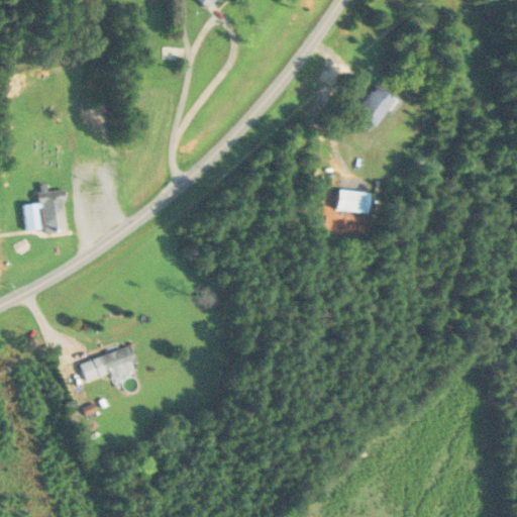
[(81,26),(76,21),(57,41),(62,46),(81,26)]
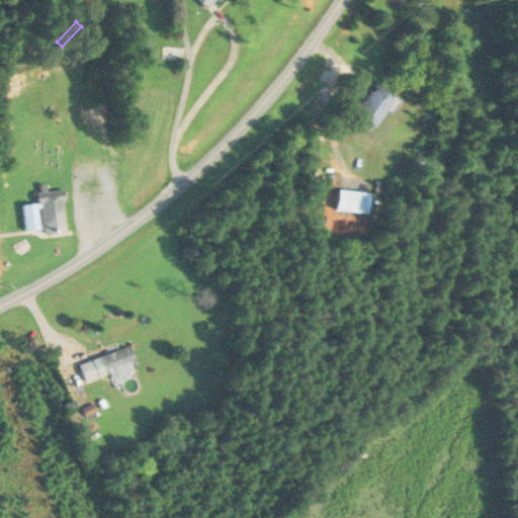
[(355,111),(374,124),(394,98),(374,84),(355,111)]
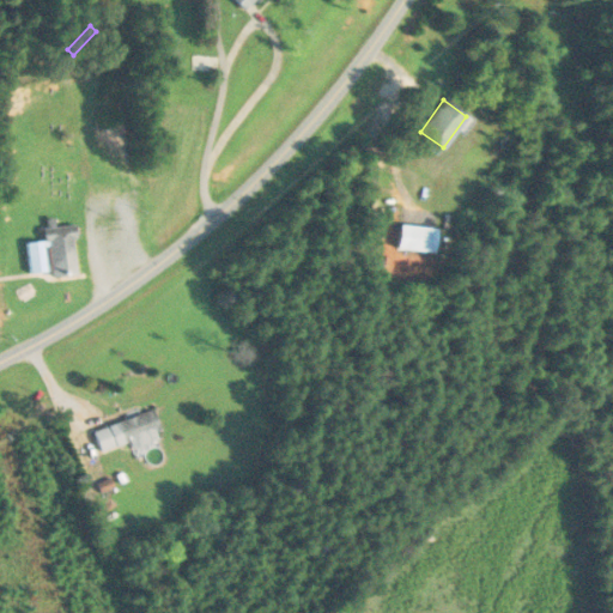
[(74,222),(44,223),(46,241),(28,241),(30,272),(48,271),(49,274),(78,273),(74,222)]
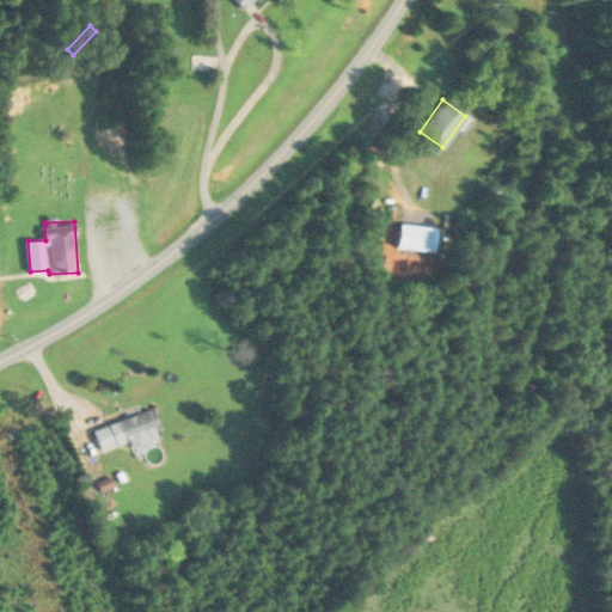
[(129,447),(161,436),(153,409),(93,428),(101,451),(128,441),(129,447)]
